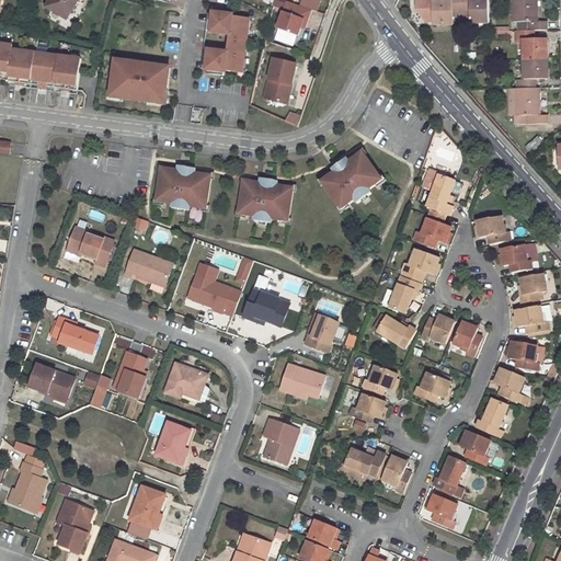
[(86,0),(50,0),(47,7),(67,20),(68,18),(72,11),(77,3),(82,7),(86,0)]
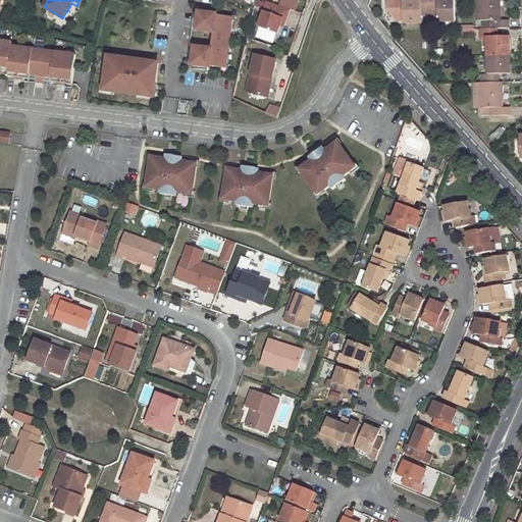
[(404,22),(422,22),(422,13),(430,13),(429,0),(421,0),(422,1),(404,1),(403,0),(388,0),(388,9),(397,20),(404,20),(404,22)]
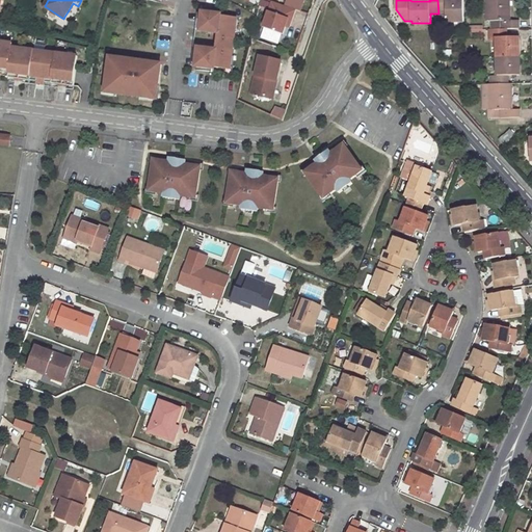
[(445,0),(437,0),(439,14),(446,12),(446,23),(464,22),(463,0),(456,0),(446,0),(445,0)]
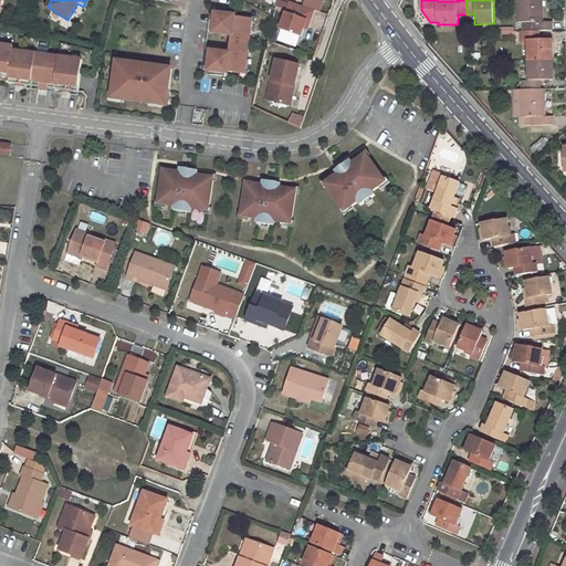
[(541,0),(517,0),(519,22),(535,22),(535,31),(538,31),(552,31),(552,22),(542,22),(541,0)]
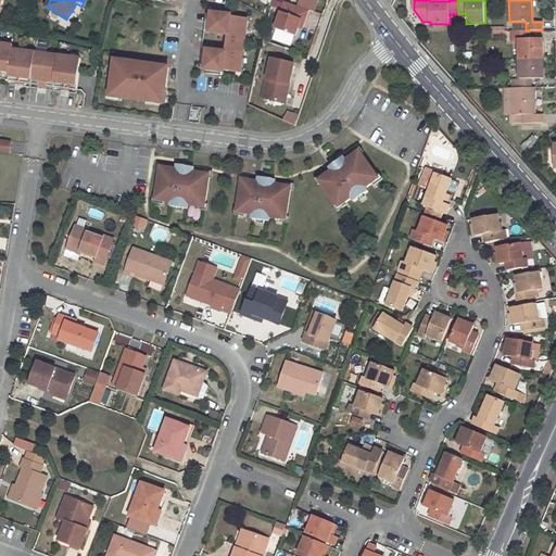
[(205,68),(205,73),(224,75),(224,70),(239,72),(240,59),(242,59),(245,33),(243,33),(245,19),(231,16),(231,12),(213,9),(212,13),(210,32),(228,34),(226,49),(209,47),(207,51),(205,68)]
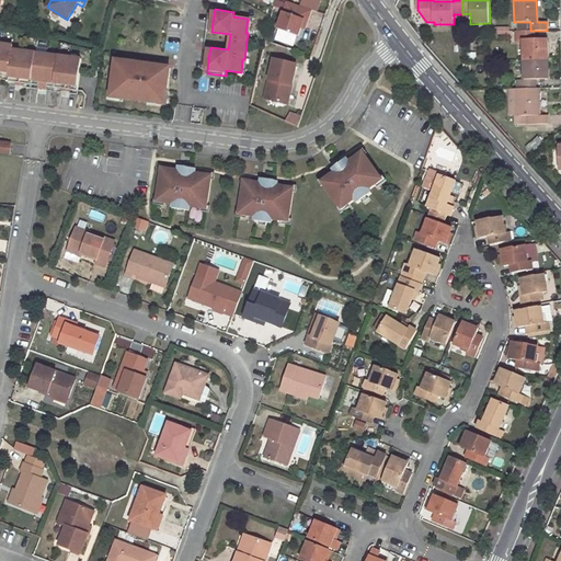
[(284,33),(270,29),(266,42),(278,46),(284,33)]
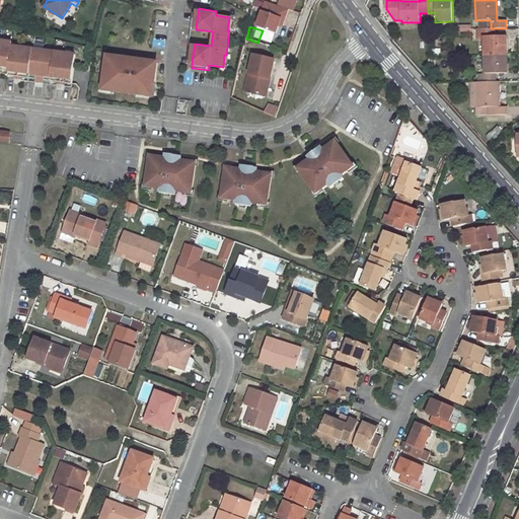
[(491,28),(477,28),(478,36),(485,36),(486,57),(507,57),(506,36),(494,36),(494,28),(491,28)]
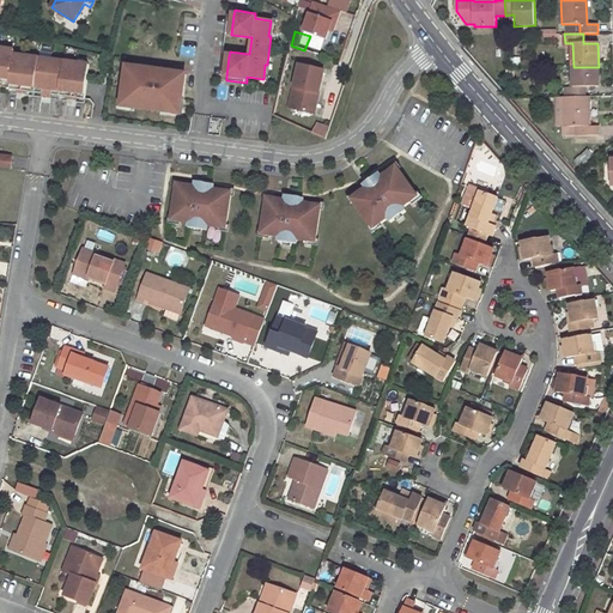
[(16,49),(0,47),(0,82),(4,83),(12,84),(11,89),(19,90),(28,90),(44,92),(54,93),(70,96),(79,97),(86,98),(91,64),(16,54),(16,49)]
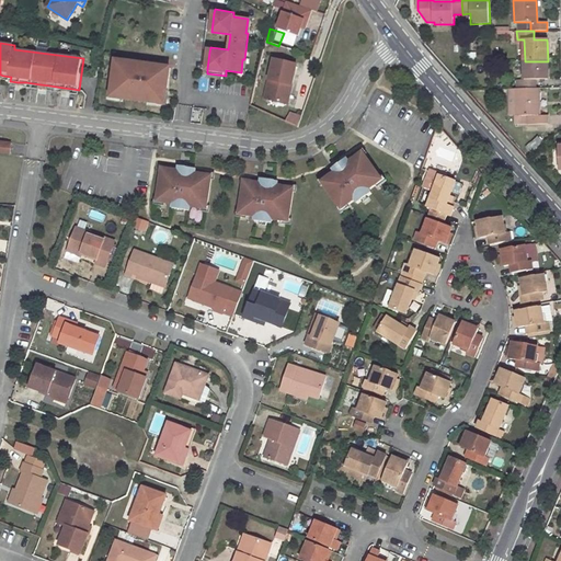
[(297,66),(275,59),(265,99),(288,104),(292,90),(288,89),(289,84),(293,86),(297,66)]
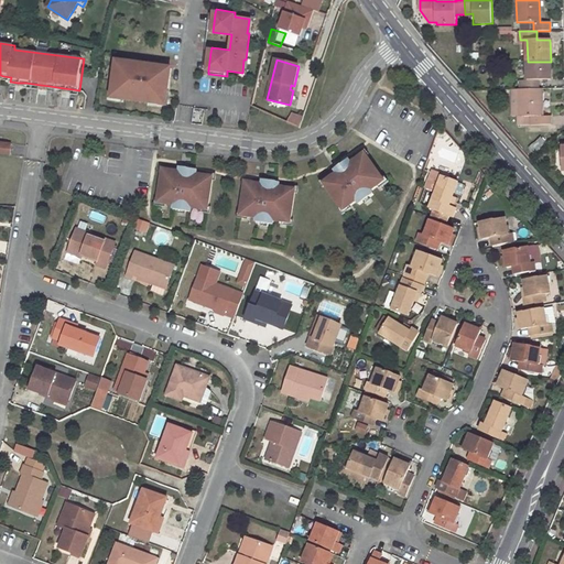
[(128,65),(118,64),(114,94),(127,95),(127,98),(150,101),(150,100),(164,102),(165,91),(170,91),(172,67),(154,65),(154,68),(147,67),(148,64),(129,62),(128,65)]
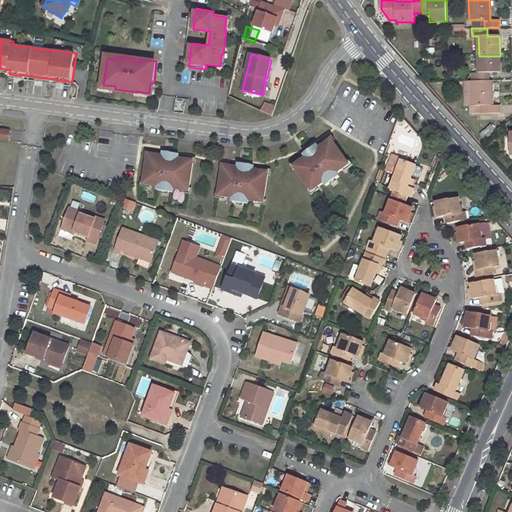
[(500,56),(479,56),(480,73),(473,73),(474,81),(488,81),(488,73),(500,72),(500,56)]
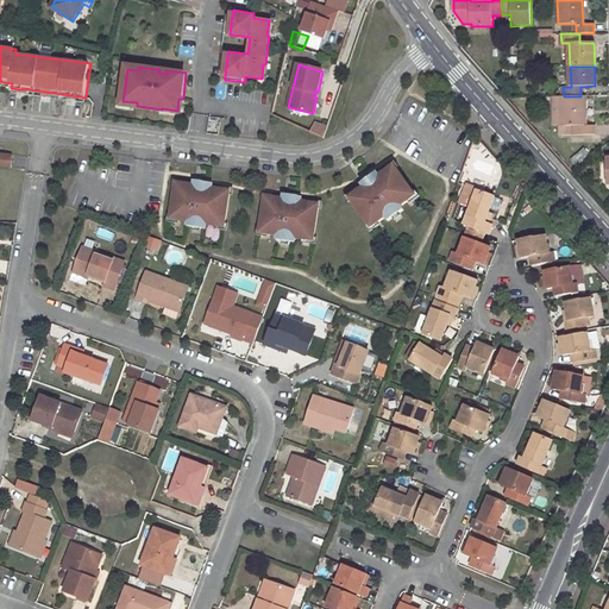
[(585,125),(585,96),(581,96),(564,96),(559,96),(552,98),(553,117),(560,117),(560,125),(560,126),(560,136),(595,135),(595,125),(585,125)]
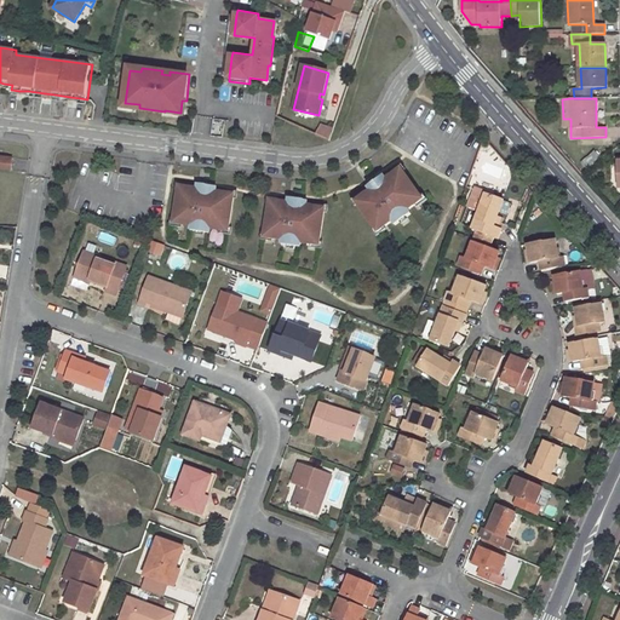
[(315,133),(328,139),(333,128),(320,122),(315,133)]
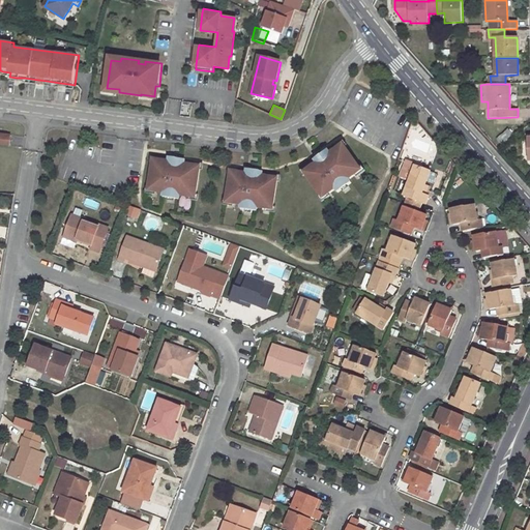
[(10,137),(0,135),(0,144),(8,146),(10,137)]
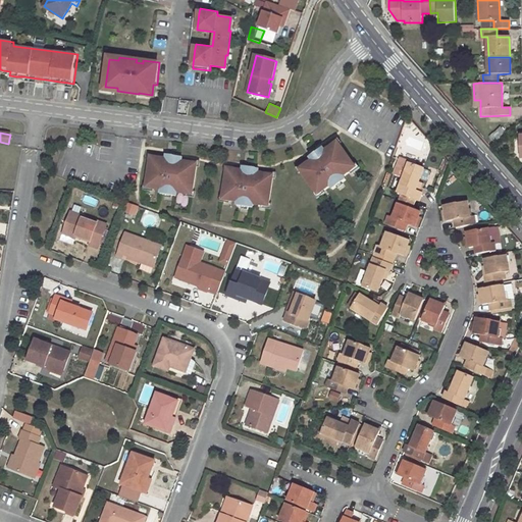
[(313,160),(300,169),(318,196),(331,187),(333,190),(347,180),(345,176),(357,167),(340,142),(326,151),(324,148),(315,154),(319,159),(314,162),(313,160)]
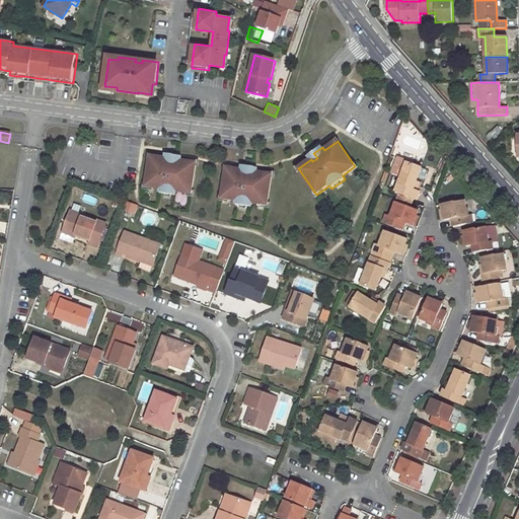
[(165,157),(150,154),(145,186),(160,189),(160,192),(175,195),(176,191),(192,194),(197,162),(181,159),(182,156),(171,154),(170,160),(165,159),(165,157)]
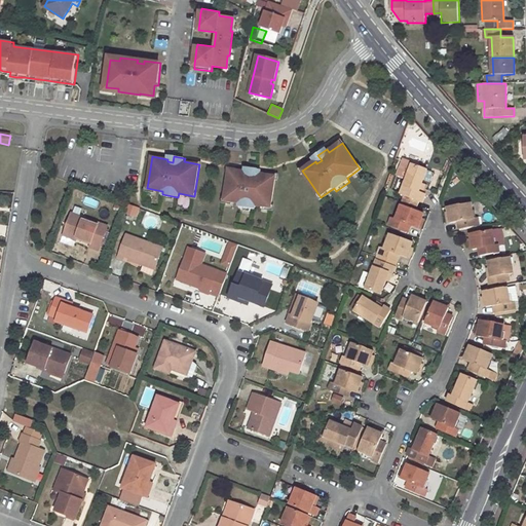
[(412,164),(402,195),(423,202),(426,194),(423,193),(419,192),(422,184),(427,171),(412,164)]
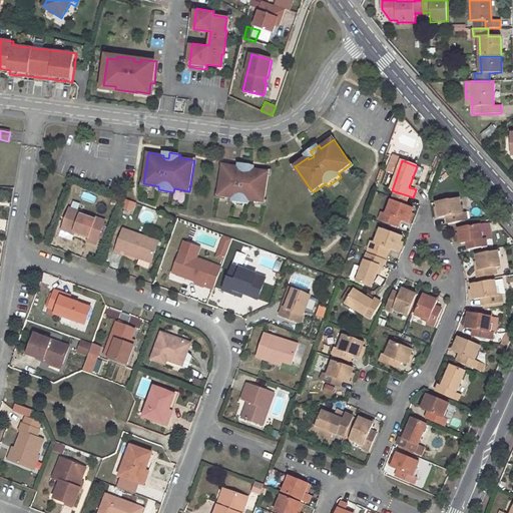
[(238,166),(223,164),(218,194),(233,197),(233,201),(248,203),(249,200),(265,202),(270,171),(254,169),(255,165),(244,164),(243,170),(238,169),(238,166)]
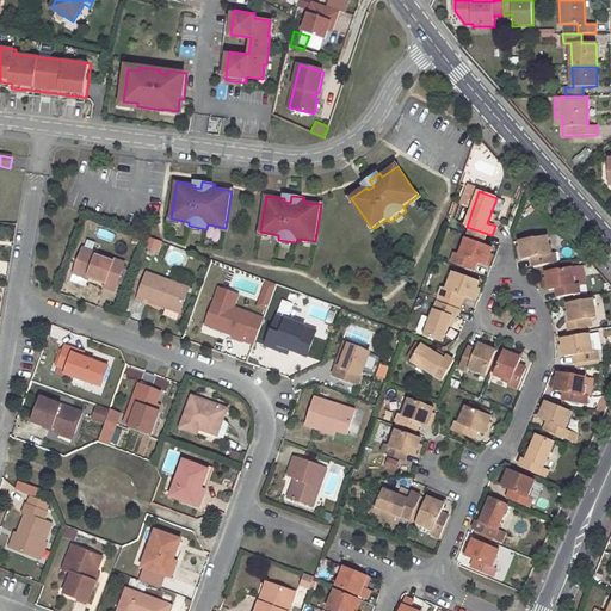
[(99,228),(97,236),(112,241),(115,234),(99,228)]
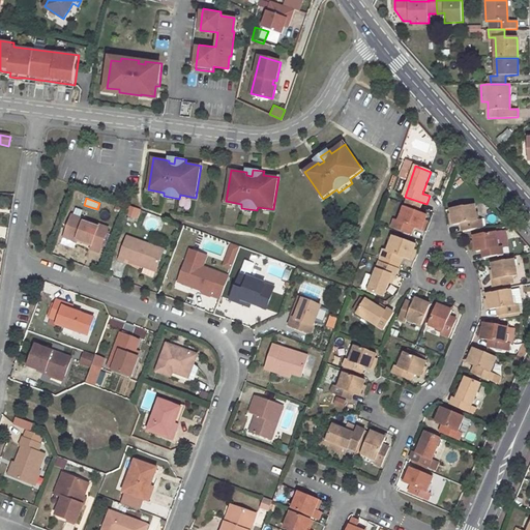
[(128,205),(125,215),(138,218),(140,208),(128,205)]
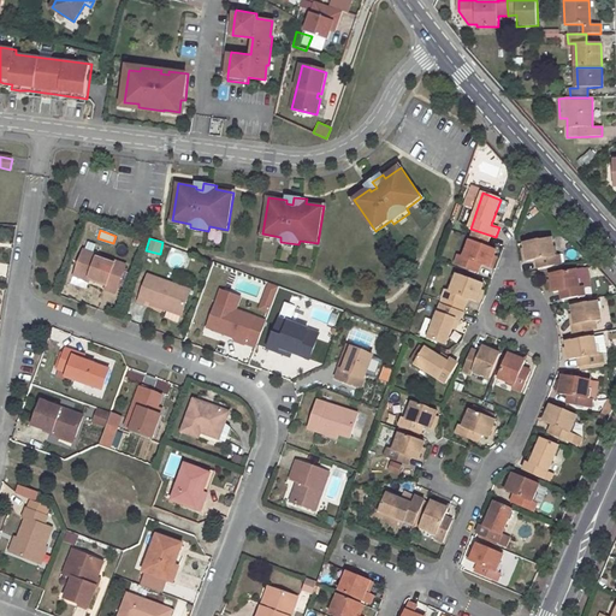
[(554,238),(525,243),(528,262),(537,261),(538,268),(561,265),(558,247),(555,248),(554,238)]
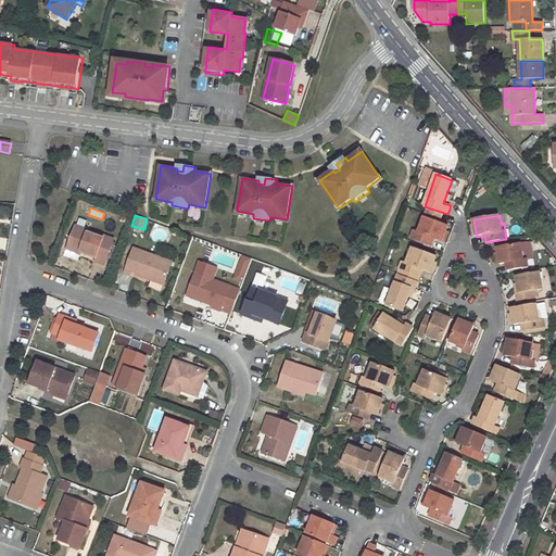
[(415,230),(412,238),(432,245),(434,239),(442,241),(449,226),(425,217),(419,232),(415,230)]
